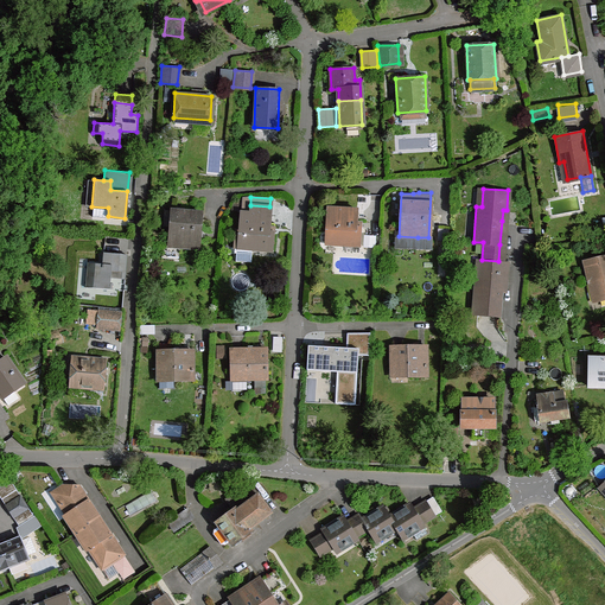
[(249,212),(240,211),(239,233),(235,233),(234,246),(250,248),(271,249),(272,231),(268,231),(269,207),(250,205),(249,212)]
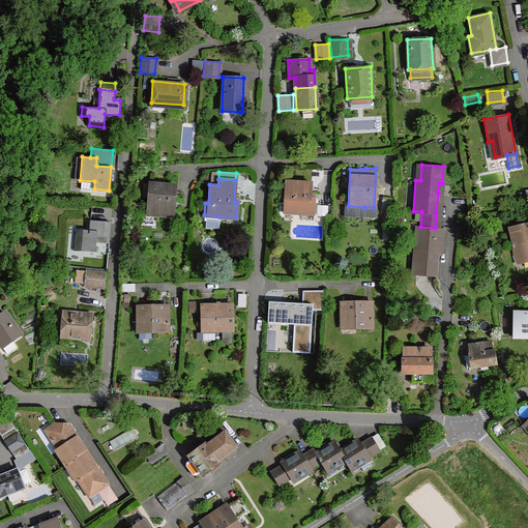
[(79,187),(94,188),(94,181),(80,180),(79,187)]
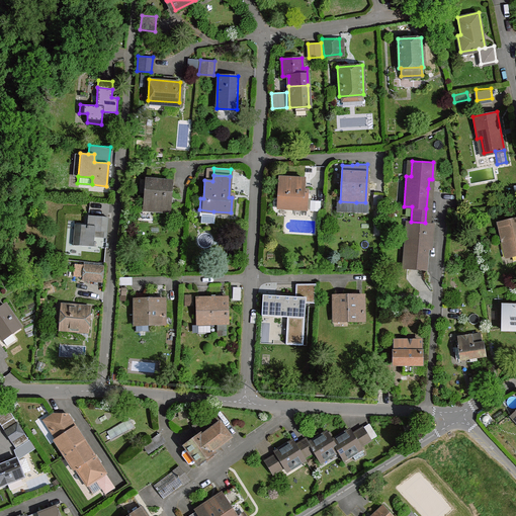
[(304,178),(278,176),(277,206),(306,208),(307,192),(303,192),(304,178)]
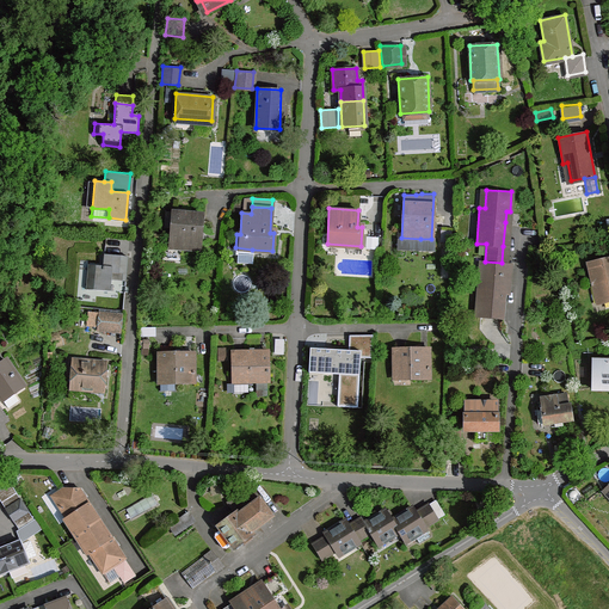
[(202,214),(172,210),(168,246),(198,248),(202,214)]
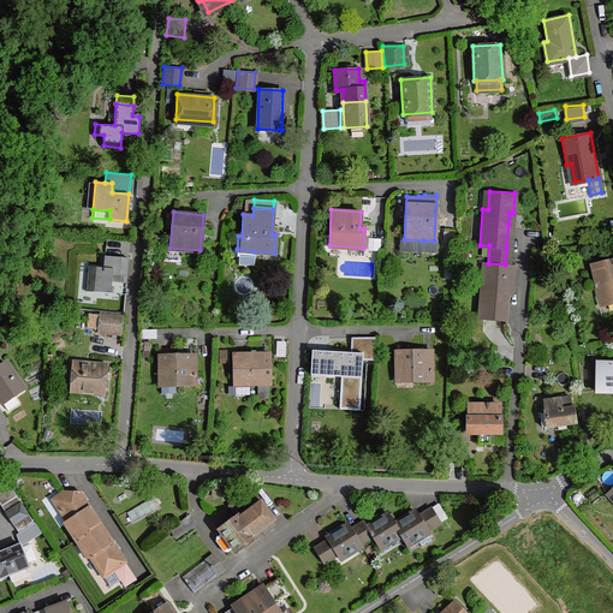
[(379,238),(368,238),(368,248),(378,249),(379,238)]
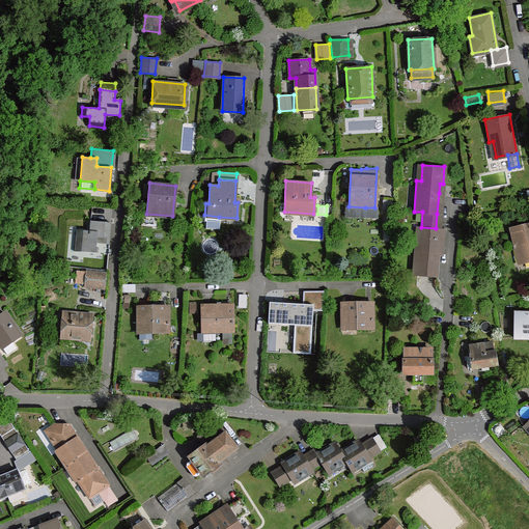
[(218,227),(219,217),(204,215),(204,220),(205,220),(205,227),(218,227)]
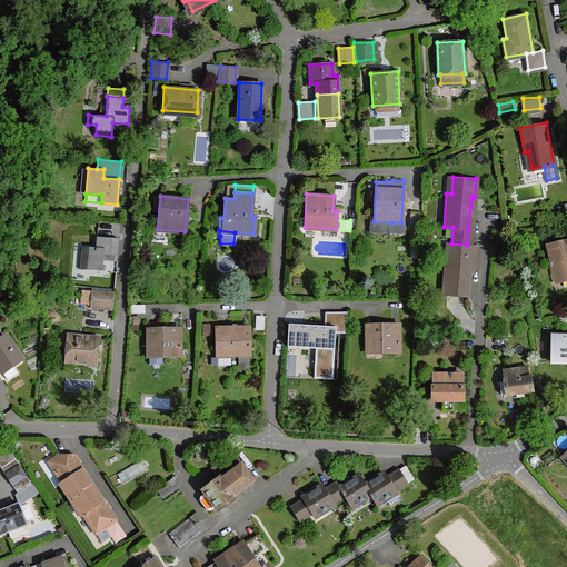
[(81,246),(79,267),(101,269),(102,259),(116,260),(117,238),(96,236),(95,247),(81,246)]
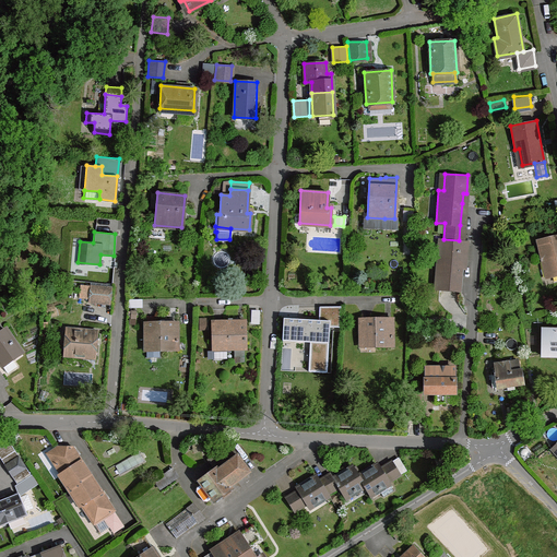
[(556,234),(536,240),(542,260),(545,259),(549,275),(556,273),(556,234)]
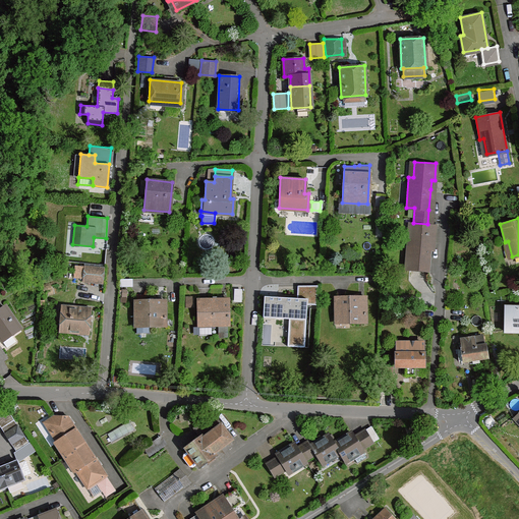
[(427,224),(413,223),(412,238),(407,238),(405,268),(427,270),(429,241),(433,241),(434,225),(427,224)]
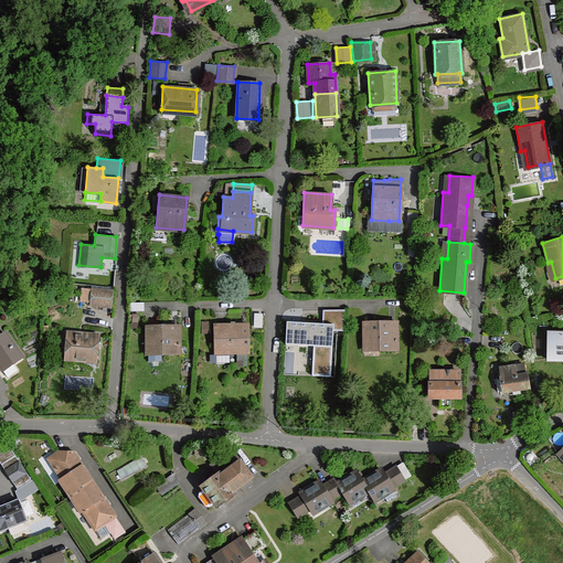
[(110,306),(112,289),(91,288),(89,305),(110,306)]
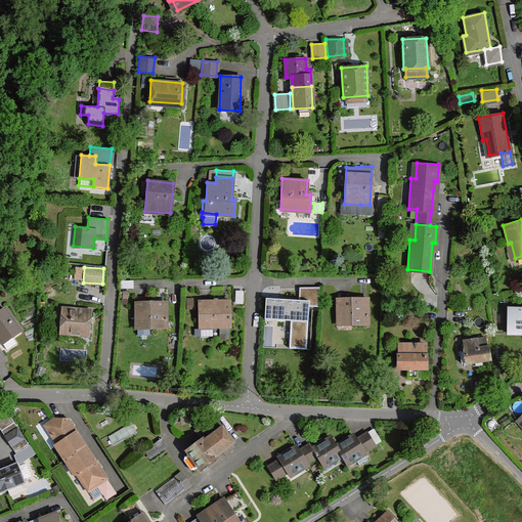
[(307,300),(264,297),(263,317),(289,319),(287,346),(304,348),(307,300)]
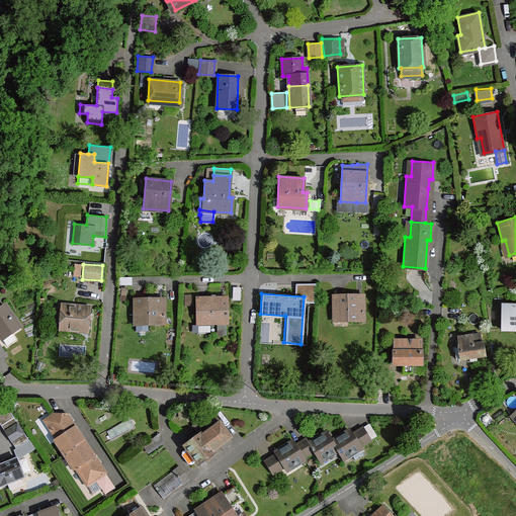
[(363,294),(332,294),(333,316),(347,316),(347,320),(363,319),(363,294)]
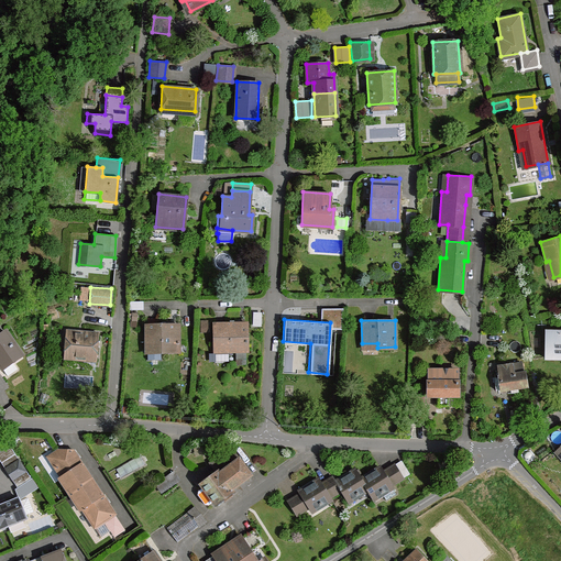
[(246,321),(213,322),(213,347),(215,347),(228,345),(228,350),(246,350),(246,321)]
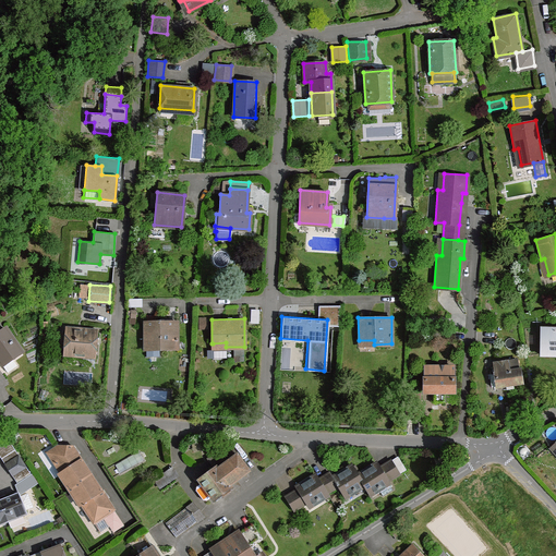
[(177,322),(143,322),(144,345),(159,345),(159,348),(177,348),(177,322)]
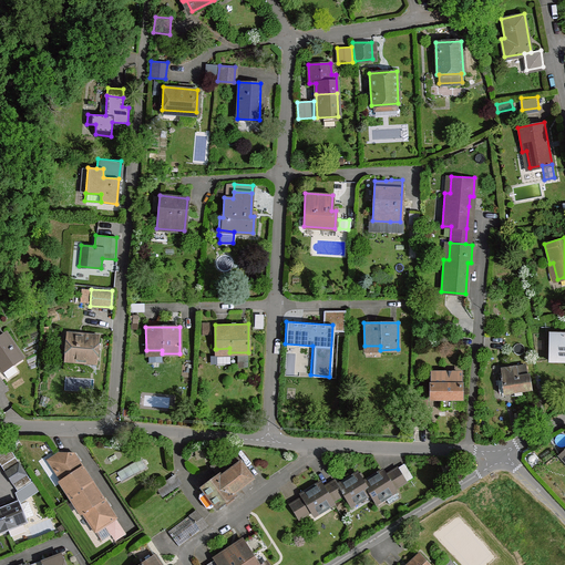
[(564,332),(548,334),(548,360),(564,359),(564,332)]
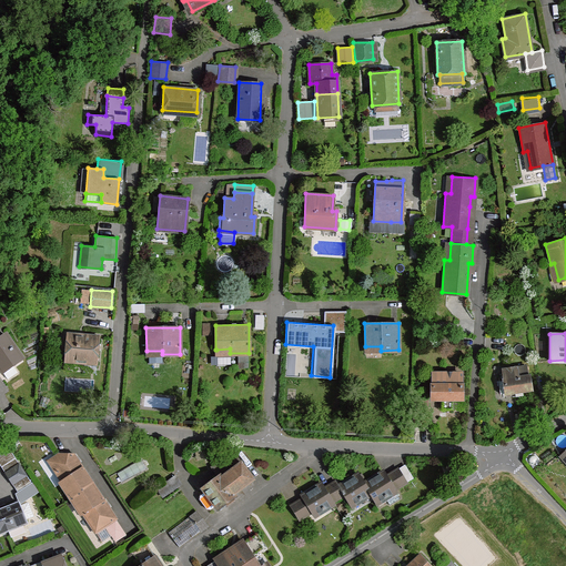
[(4,334),(0,337),(0,369),(1,371),(11,364),(21,356),(4,334)]
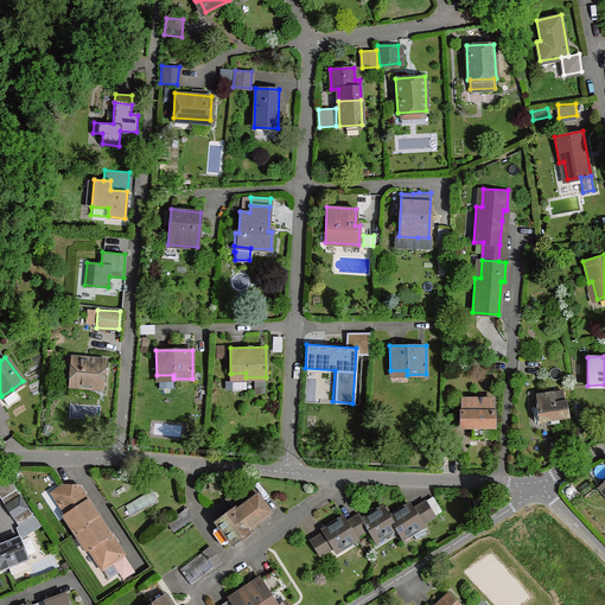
[(103,386),(104,361),(70,357),(69,382),(103,386)]
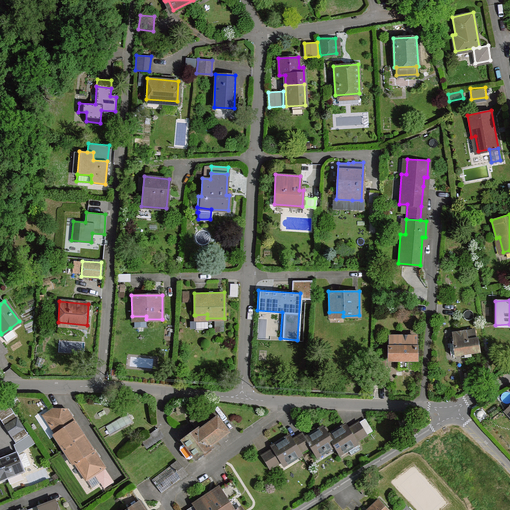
[(207,314),(195,315),(195,327),(207,327),(207,318),(207,314)]
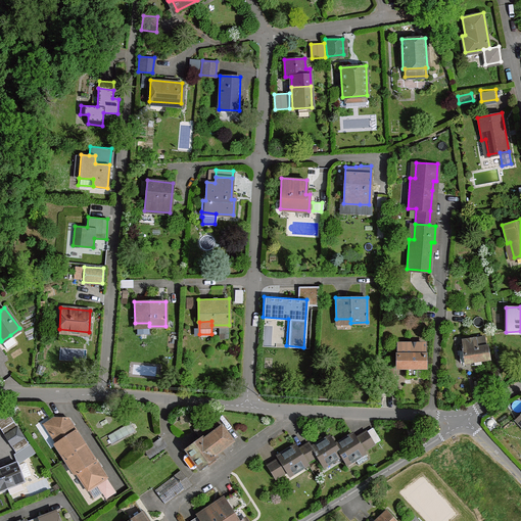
[(10,335),(1,341),(5,347),(14,341),(10,335)]
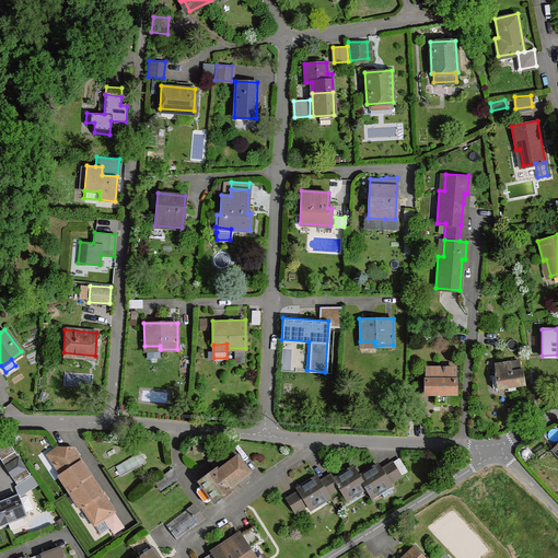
[(497,373),(519,370),(518,359),(495,362),(497,373)]
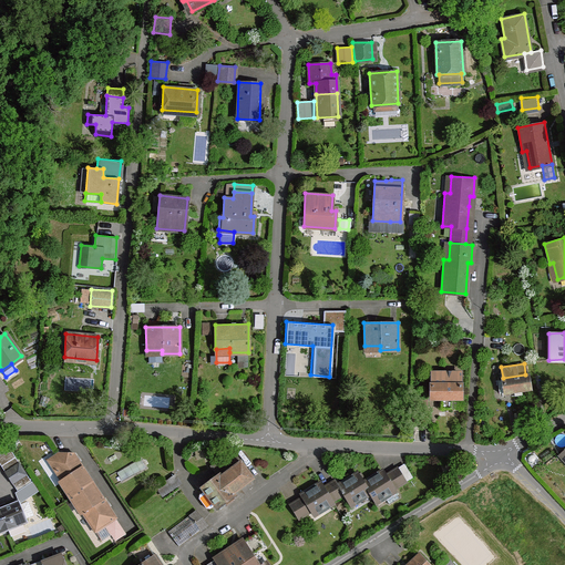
[(460,372),(431,372),(431,397),(440,397),(450,397),(460,397),(460,372)]
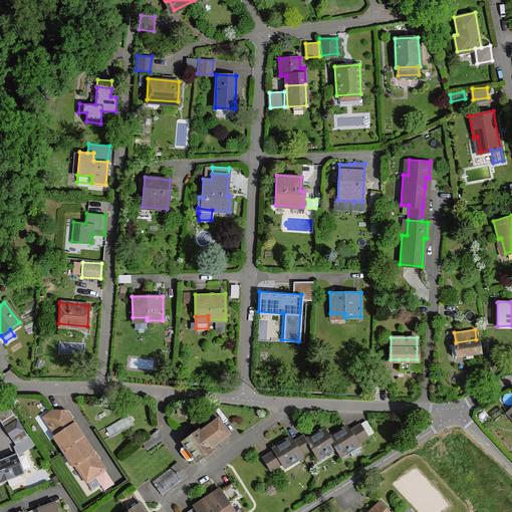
[(456,342),(454,342),(456,354),(479,351),(477,339),(476,339),(456,342)]
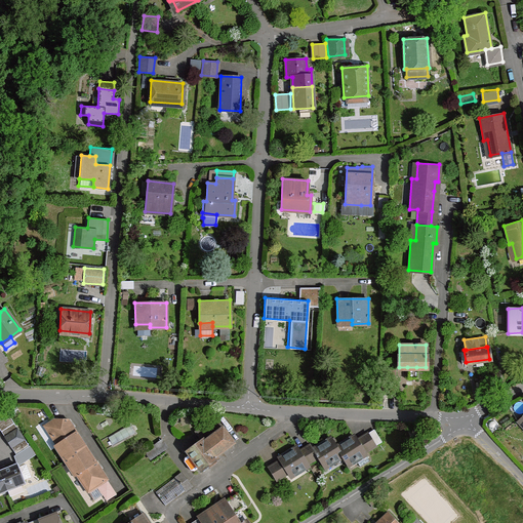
[(395,392),(395,376),(381,376),(381,392),(395,392)]
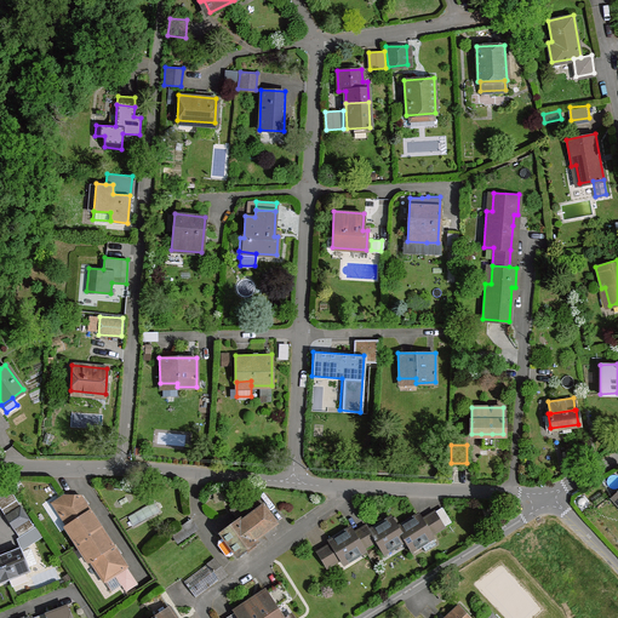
[(0,498),(11,491),(13,490),(4,478),(0,479),(0,498)]
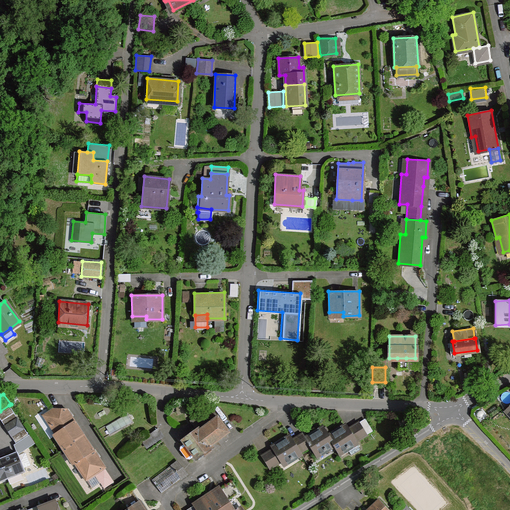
[(0,419),(13,411),(9,405),(0,411),(0,419)]
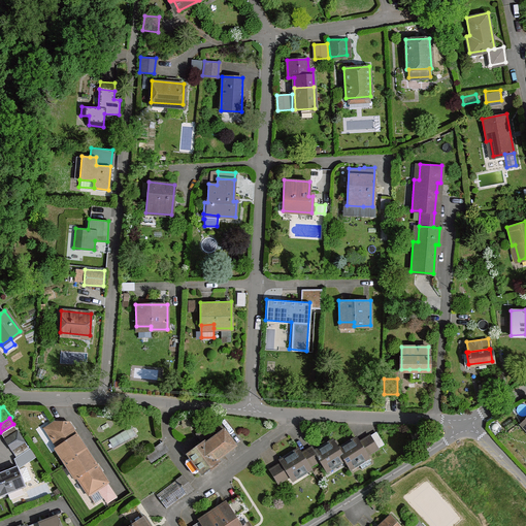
[(196,433),(203,442),(204,444),(223,428),(215,419),(196,433)]
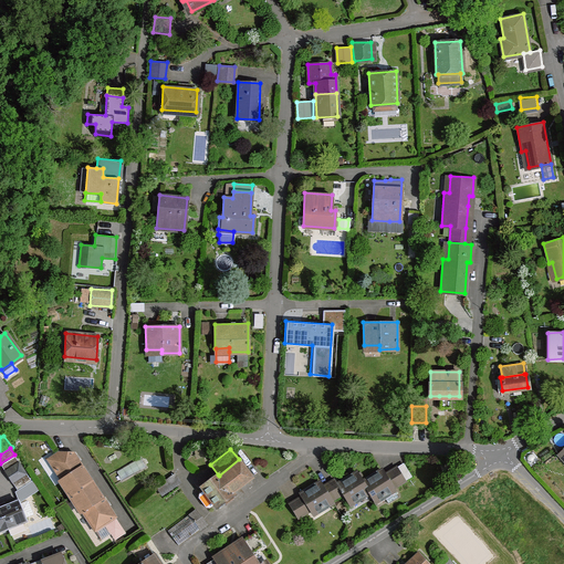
[(69,495),(92,480),(72,451),(58,451),(48,458),(61,478),(58,480),(69,495)]
